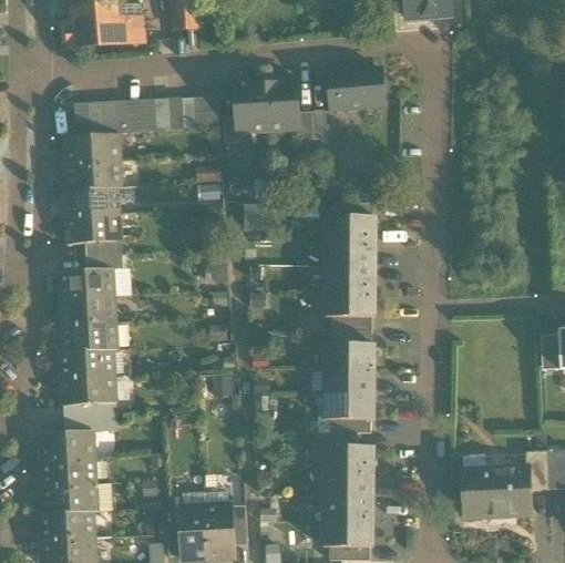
[(76,7),(95,4),(94,0),(68,0),(70,21),(78,21),(76,7)]
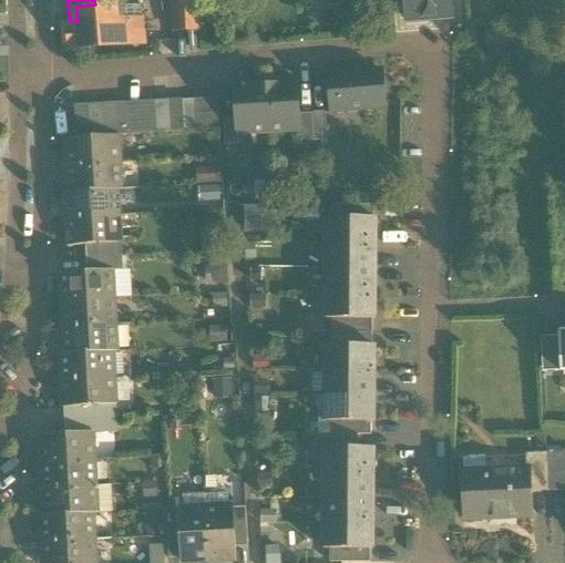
[(175,26),(175,27),(202,26),(199,0),(174,0),(174,2),(183,2),(183,26),(175,26)]
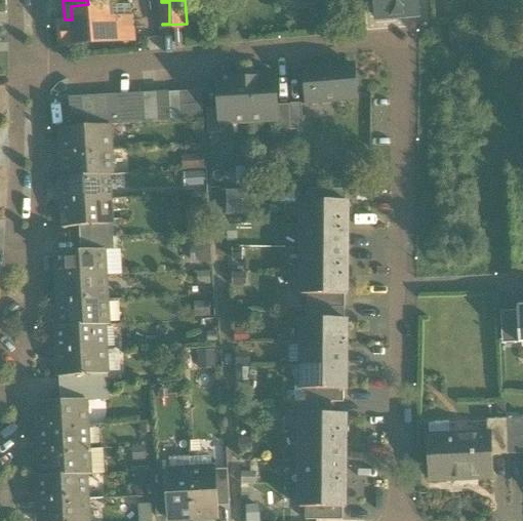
[(376,0),(378,15),(419,12),(418,0),(376,0)]
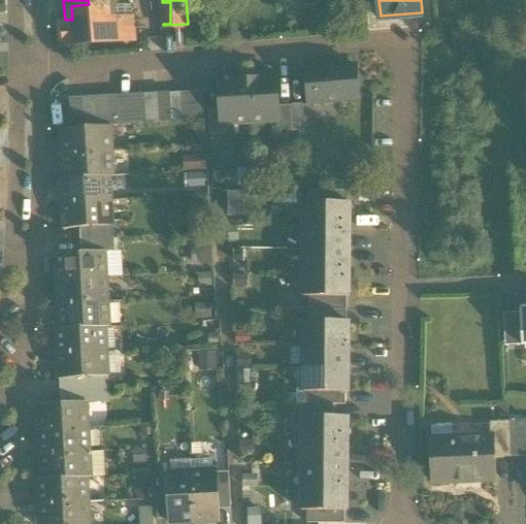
[(132,1),(111,2),(112,14),(133,12),(132,1)]
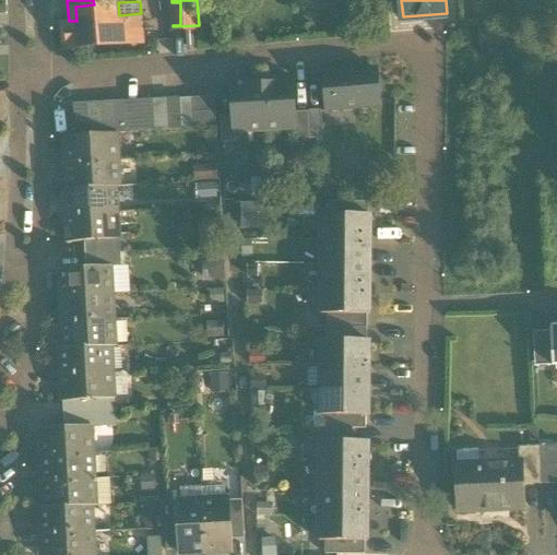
[(66,22),(69,46),(144,39),(142,13),(141,13),(119,15),(118,2),(94,4),(75,7),(76,21),(69,21),(66,22)]
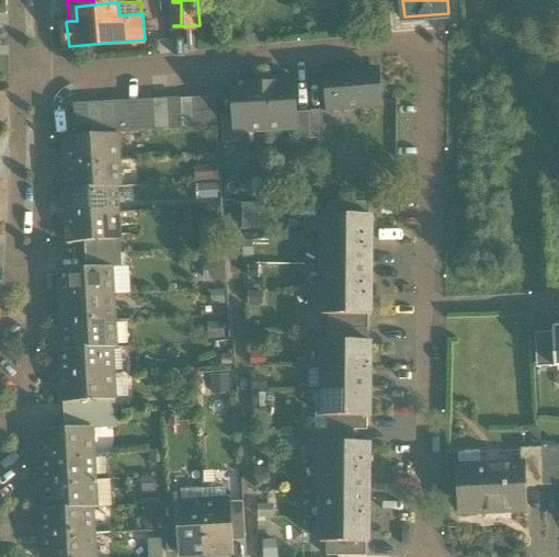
[(172,2),(173,25),(181,25),(181,2),(172,2)]
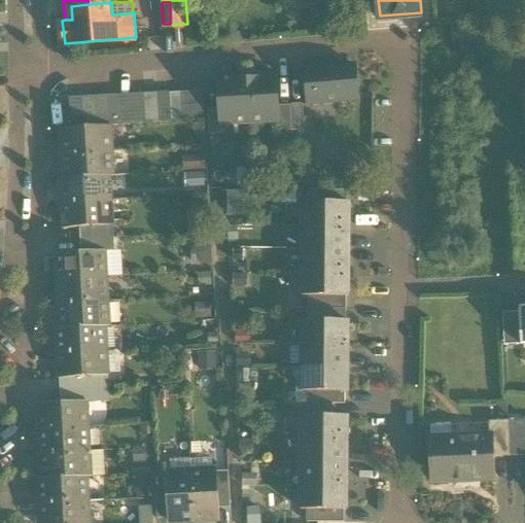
[(307,68),(310,101),(359,96),(356,64),(307,68)]
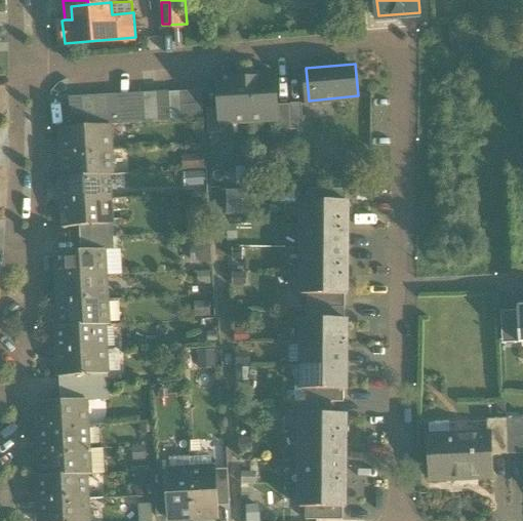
[(260,76),(248,77),(250,120),(279,118),(278,103),(276,72),(260,73),(260,76)]
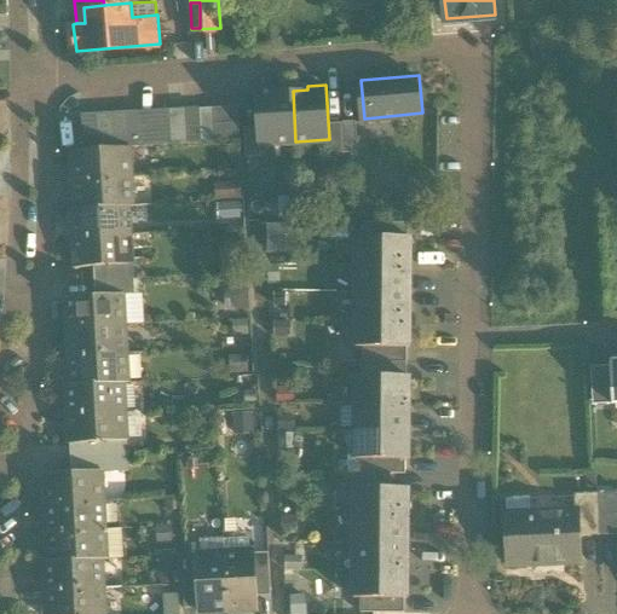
[(263,143),(295,142),(293,91),(277,92),(277,87),(259,88),(261,125),(261,143),(263,143)]
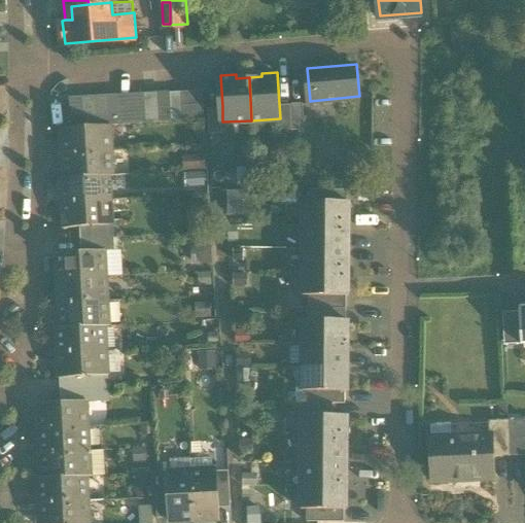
[(204,88),(183,89),(185,118),(205,117),(204,88)]
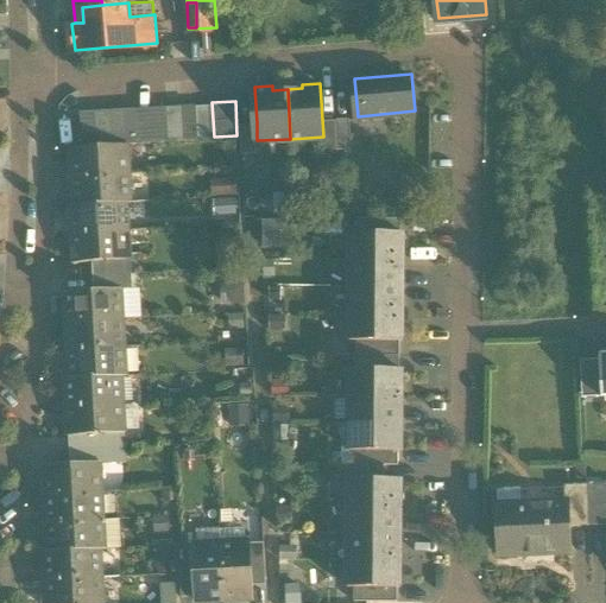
[(200,138),(214,137),(212,102),(197,103),(200,138)]
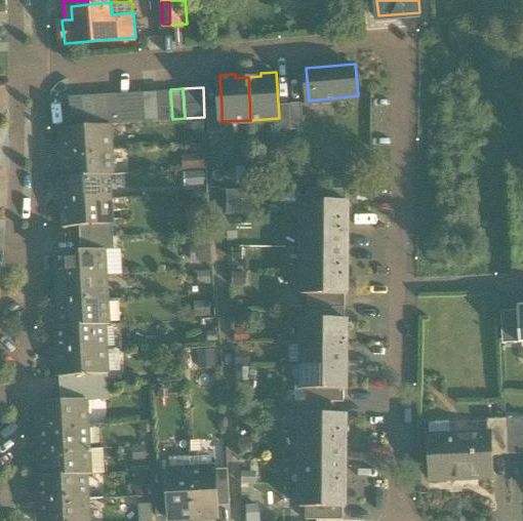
[(160,120),(172,119),(170,89),(158,90),(160,120)]
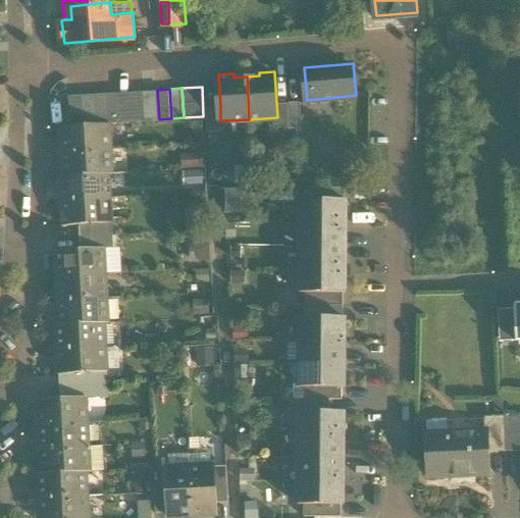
[(147,119),(159,119),(157,90),(145,91),(147,119)]
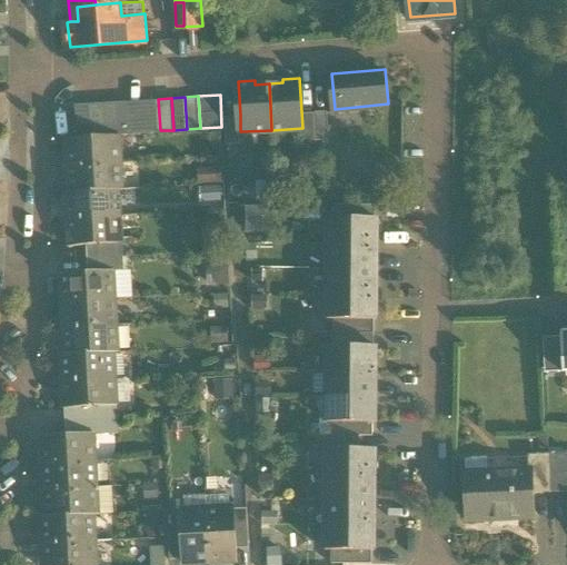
[(147,131),(145,99),(131,100),(133,132),(147,131)]
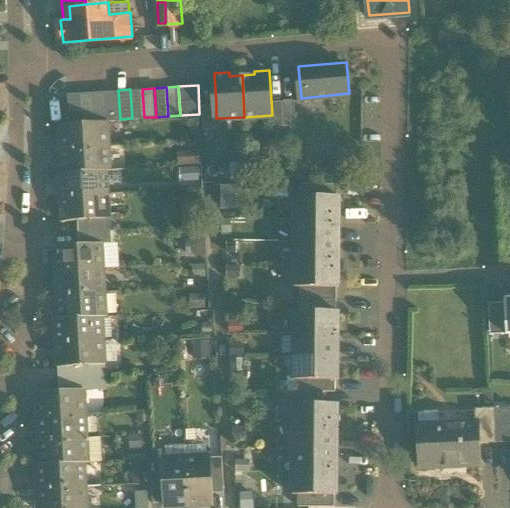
[(132,118),(144,117),(142,89),(130,89),(132,118)]
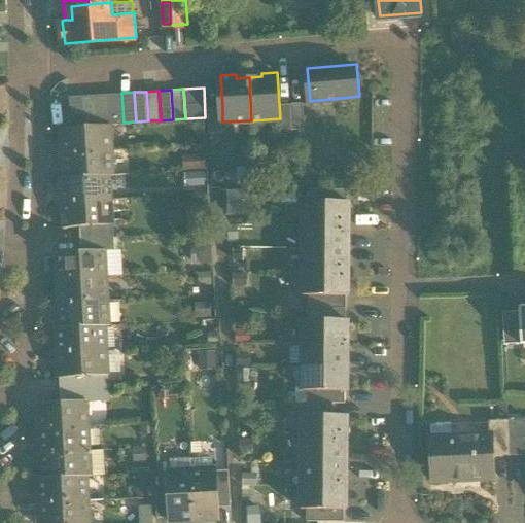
[(124,123),(121,93),(109,94),(111,123),(124,123)]
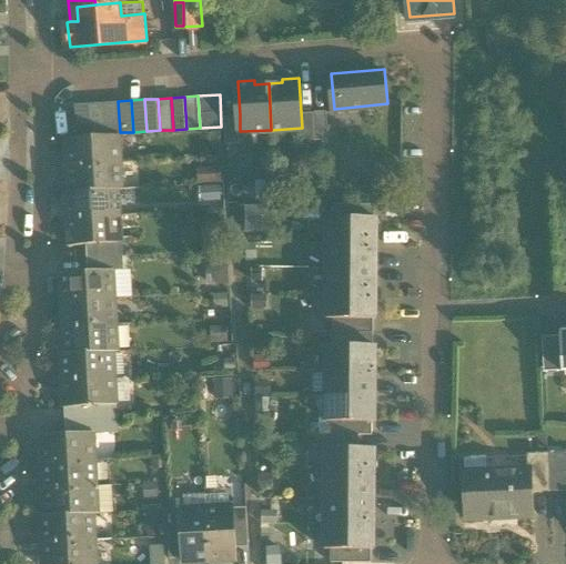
[(107,133),(104,101),(91,102),(93,134),(107,133)]
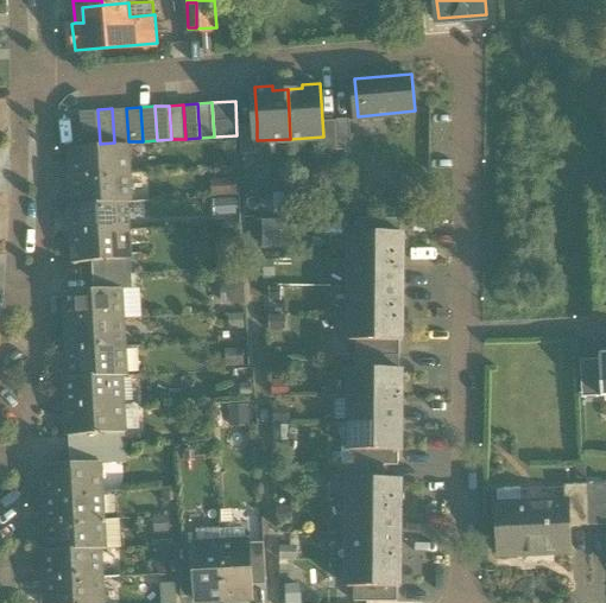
[(114,143),(128,141),(126,108),(112,108),(114,143)]
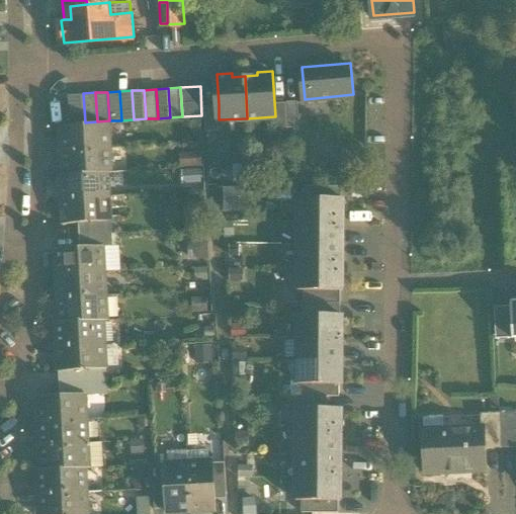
[(71,122),(85,122),(83,93),(69,94),(71,122)]
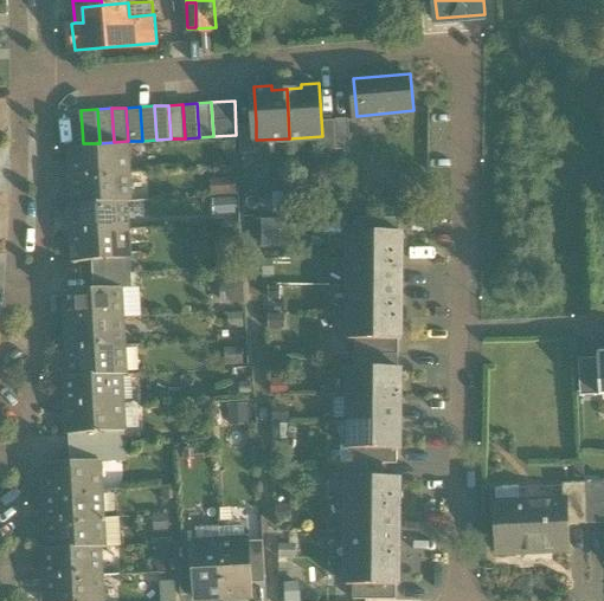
[(335,118),(338,148),(352,147),(351,117),(335,118)]
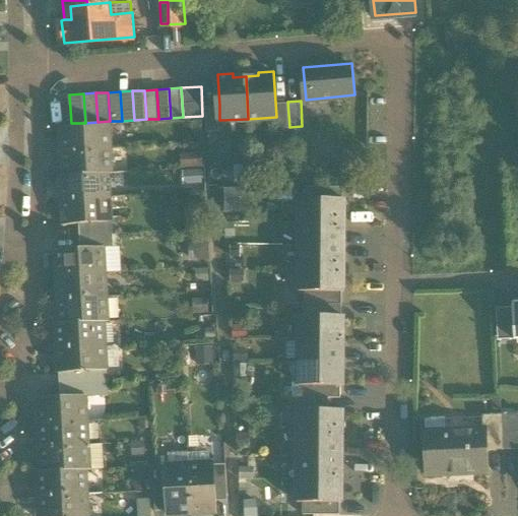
[(276,117),(276,127),(288,126),(287,102),(275,102),(276,117)]
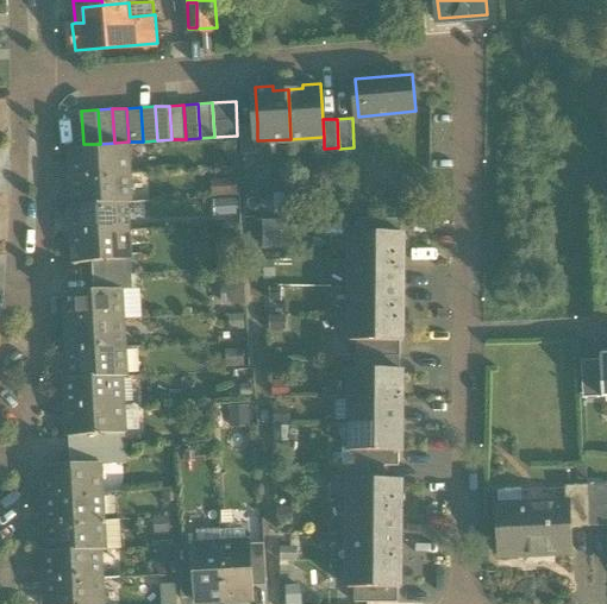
[(242,124),(244,152),(258,151),(258,140),(257,140),(257,123),(242,124)]
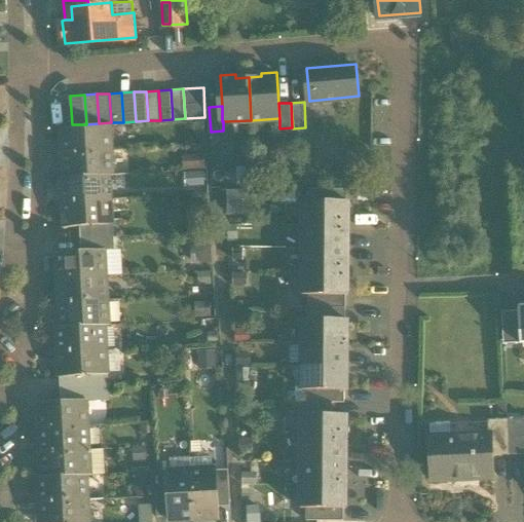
[(63,139),(64,150),(113,148),(111,122),(99,123),(86,124),(72,124),(63,125),(64,138),(63,139)]
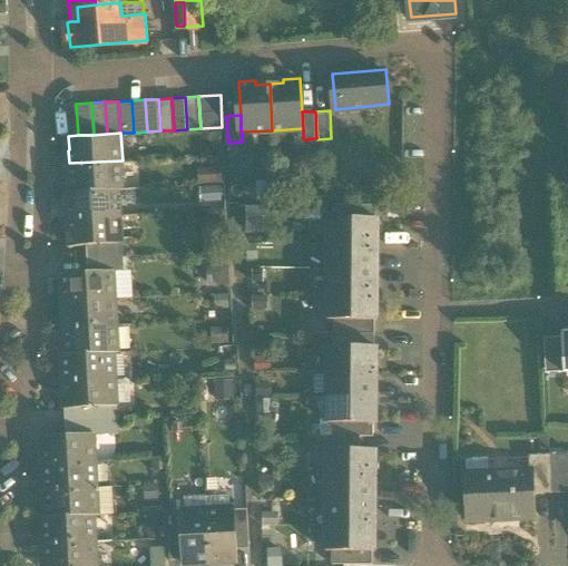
[(71,177),(71,189),(119,187),(124,187),(123,160),(69,163),(69,175),(71,177)]
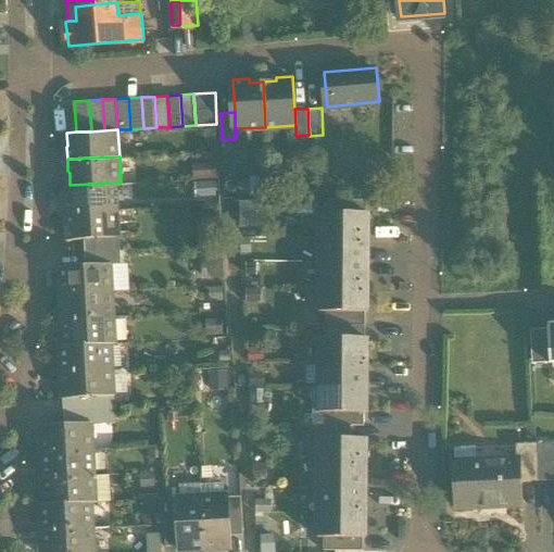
[(198,178),(216,177),(216,161),(194,162),(194,178),(198,178)]
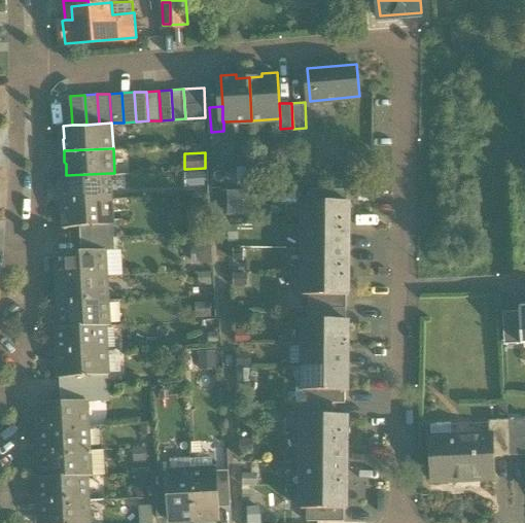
[(239,165),(239,183),(251,183),(250,165),(239,165)]
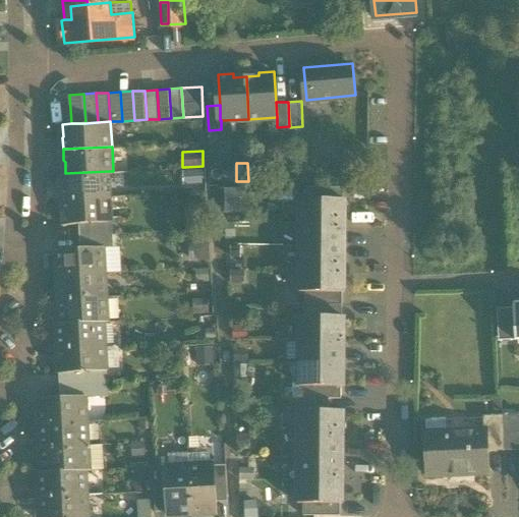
[(185,167),(185,182),(204,181),(203,166),(185,167)]
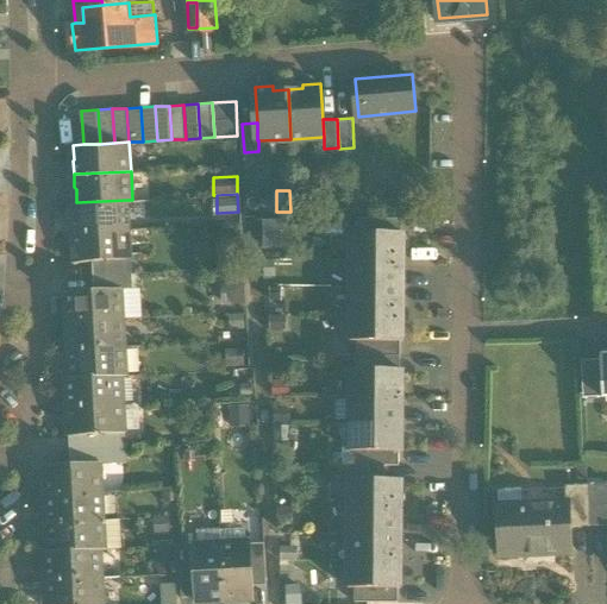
[(130,228),(127,200),(76,202),(72,203),(73,216),(72,219),(72,232),(130,228)]
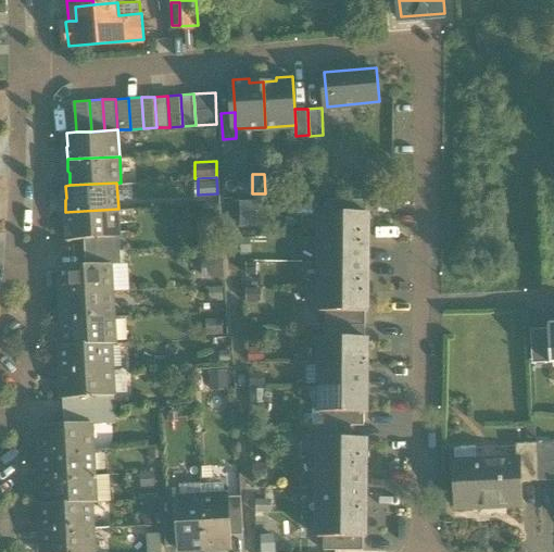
[(241,198),(242,224),(257,224),(257,198),(241,198)]
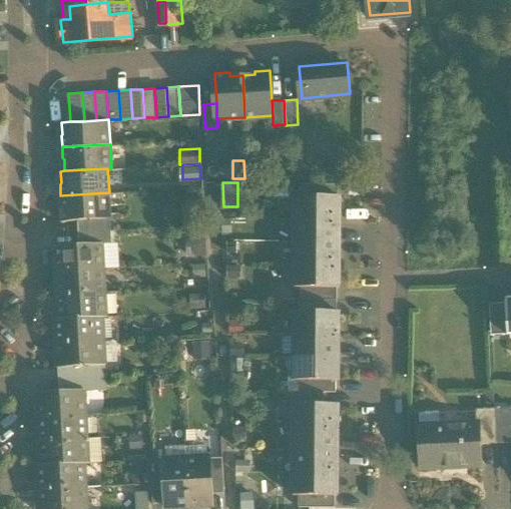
[(303,194),(339,194),(339,182),(329,182),(303,182),(303,194)]
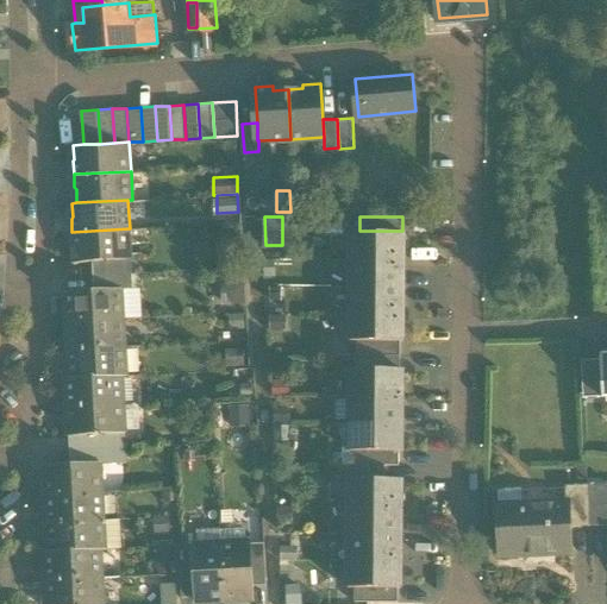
[(131,257),(130,228),(72,232),(73,245),(74,246),(75,260),(94,259),(131,257)]
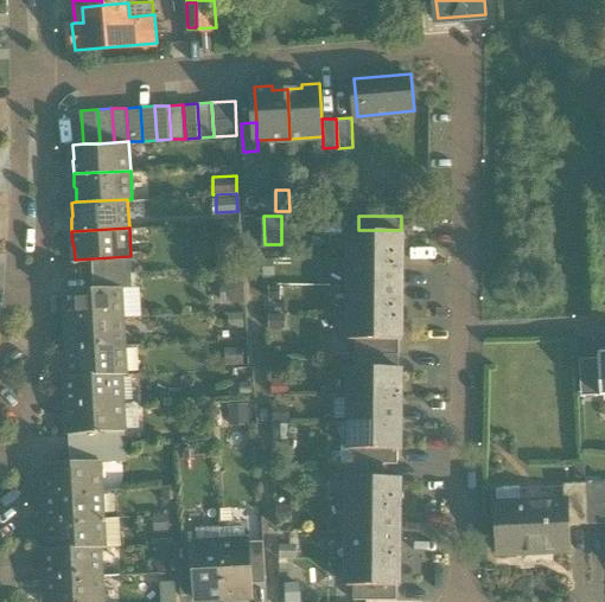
[(351,230),(351,257),(403,257),(403,230),(401,230),(358,230),(351,230)]
